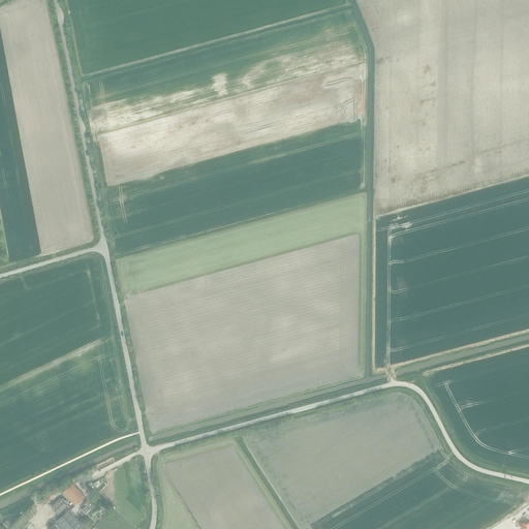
[(71,508),(85,496),(72,483),(62,492),(72,502),(68,506),(70,508),(71,508)]
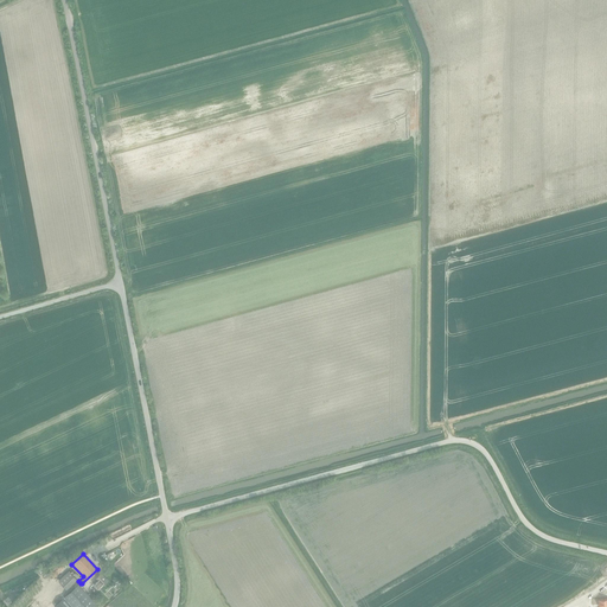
[(70,572),(59,581),(66,589),(77,579),(70,572)]
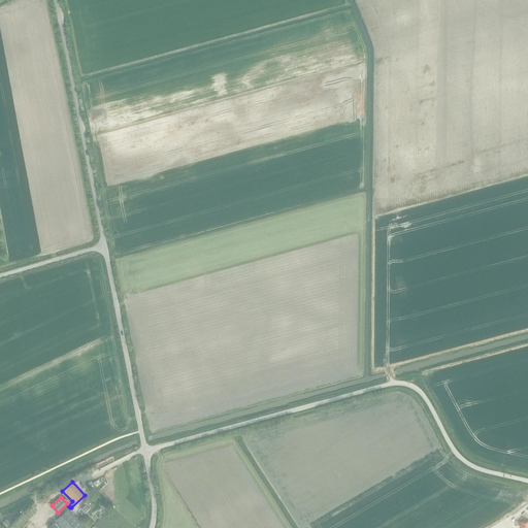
[(90,508),(94,504),(88,498),(84,502),(86,504),(81,507),(86,513),(90,508)]
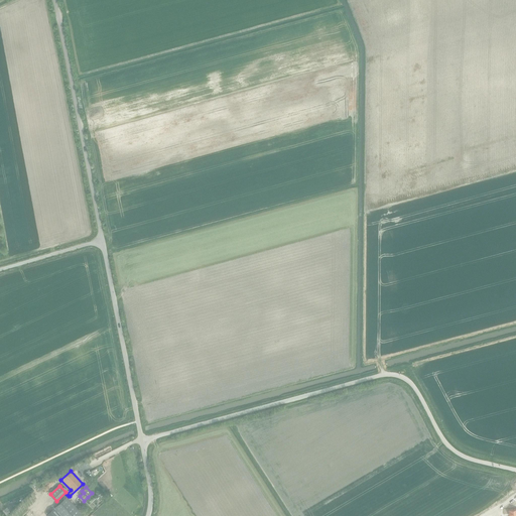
[(62,515),(85,515),(67,496),(54,507),(62,515)]
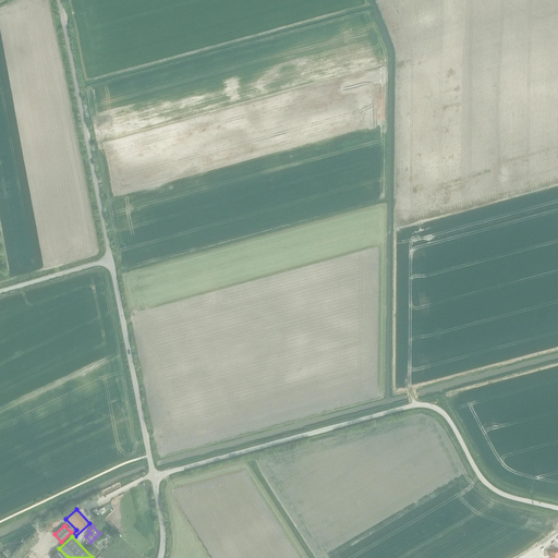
[(68,557),(59,548),(50,556),(51,557),(68,557)]
